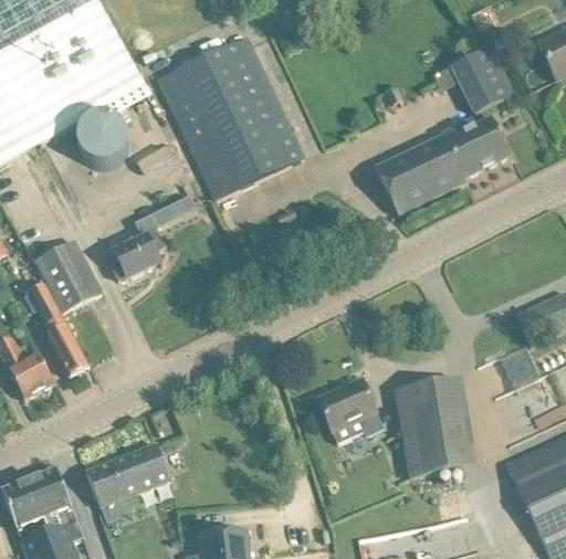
[(0,0),(0,166),(146,85),(97,0),(0,0)]
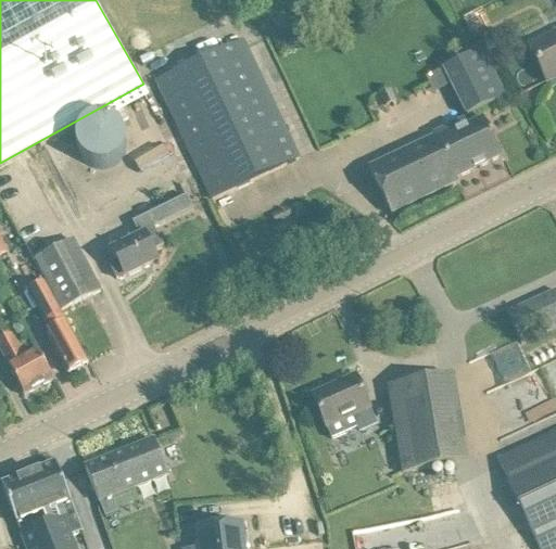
[(555,27),(529,41),(538,58),(546,77),(555,72),(555,27)]
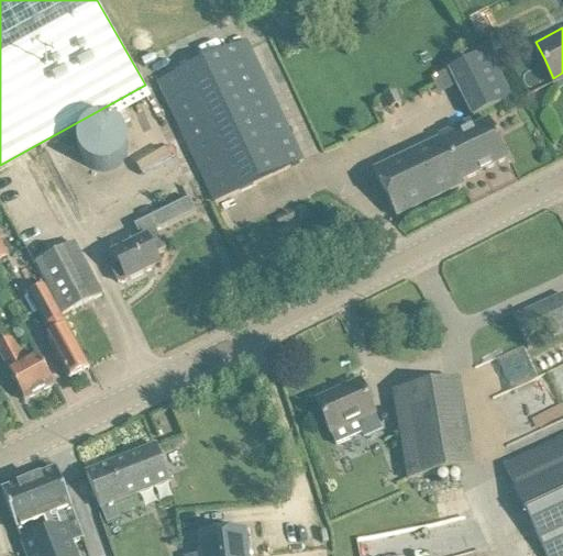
[(158,76),(216,196),(302,155),(245,35),(158,76)]
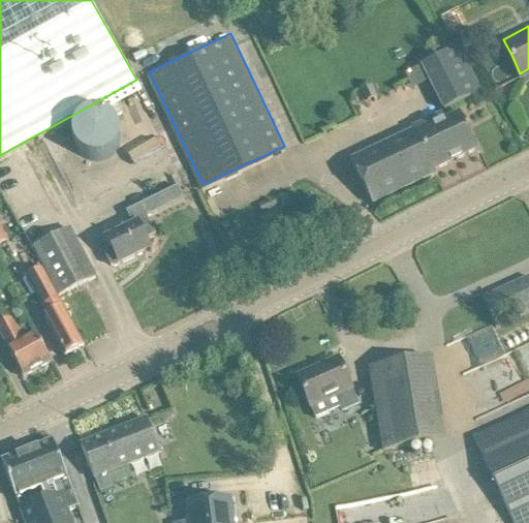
[(428,77),(443,105),(481,87),(460,42),(406,69),(414,84),(428,77)]
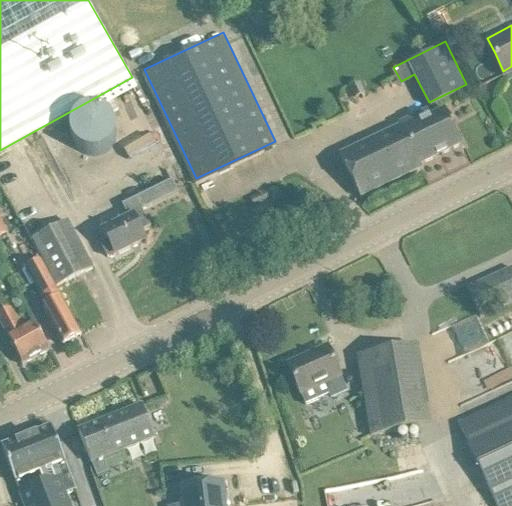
[(462,140),(454,122),(445,105),(431,112),(427,104),(399,118),(400,121),(399,121),(340,150),(361,193),(422,164),(420,160),(462,140)]
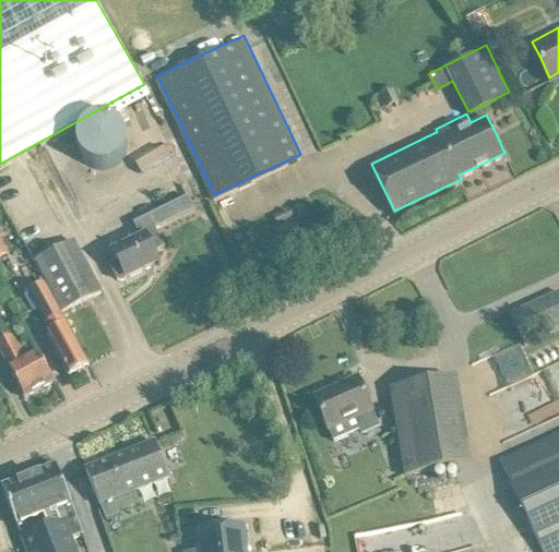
[(113,260),(111,263),(117,275),(121,276),(127,273),(158,258),(154,248),(165,242),(155,225),(194,205),(188,191),(134,218),(141,232),(114,247),(119,256),(113,260)]
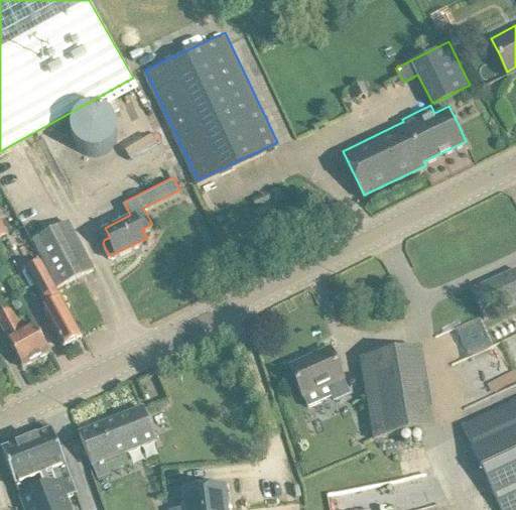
[(252,194),(257,205),(272,198),(267,186),(252,194)]
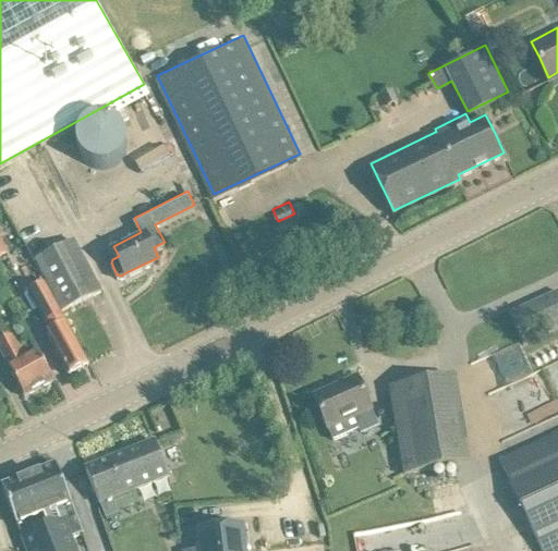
[(100,286),(91,267),(75,236),(36,256),(62,306),(100,286)]
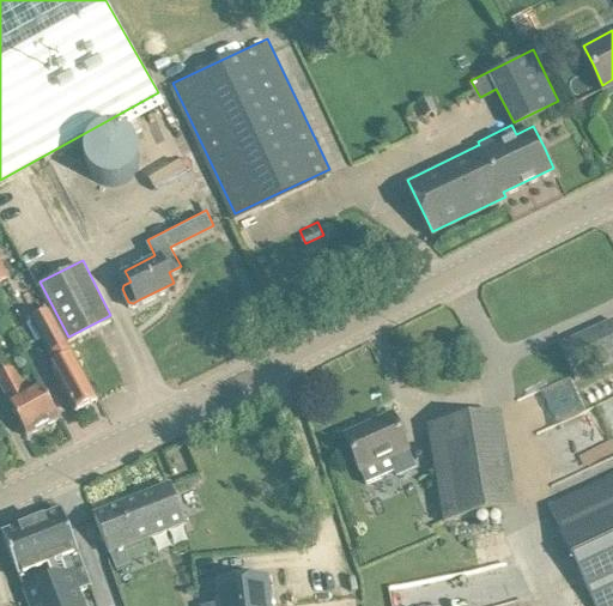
[(97,397),(85,375),(49,308),(26,320),(36,338),(40,335),(54,361),(50,362),(76,407),(97,397)]
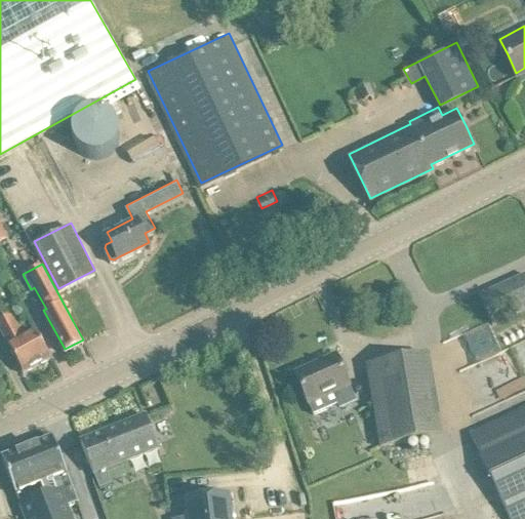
[(524,305),(524,270),(479,291),(492,320),(524,305)]
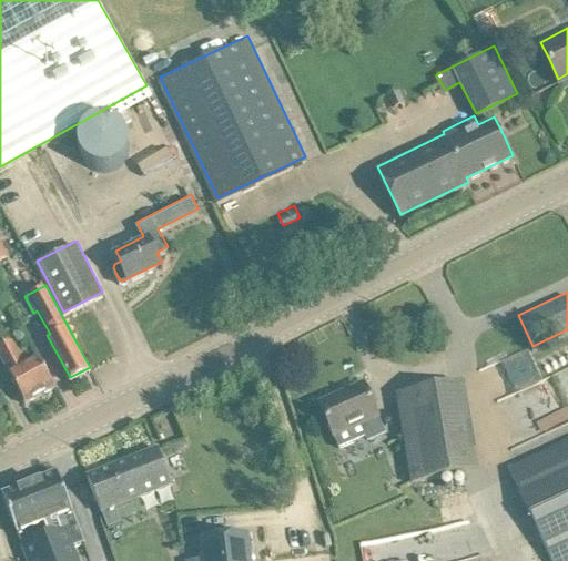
[(54,384),(43,364),(38,354),(24,360),(11,335),(0,340),(0,355),(14,379),(24,399),(54,384)]
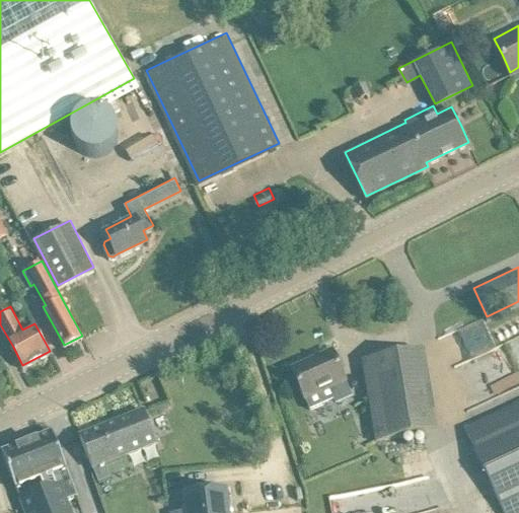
[(332,349),(292,367),(300,385),(304,394),(310,407),(337,394),(339,399),(353,393),(347,379),(341,367),(332,349)]
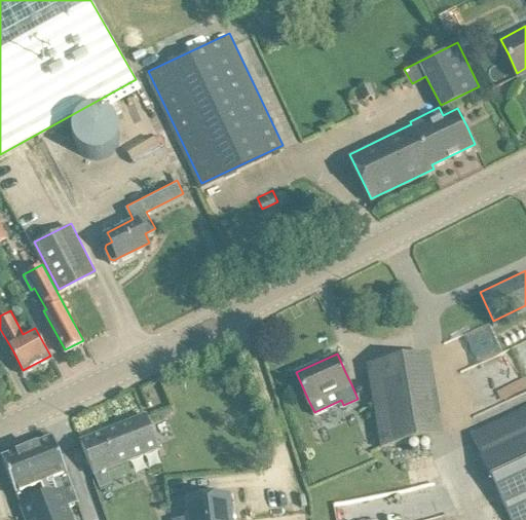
[(525,403),(520,407),(470,431),(512,519),(522,519),(525,518),(525,403)]
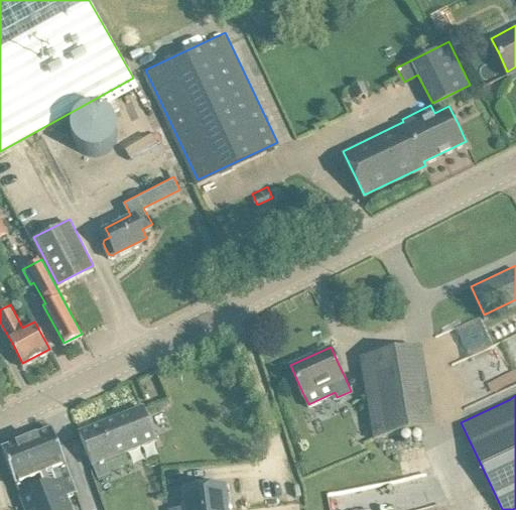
[(143,404),(79,429),(92,463),(93,462),(98,476),(109,471),(104,458),(156,436),(150,423),(143,404)]
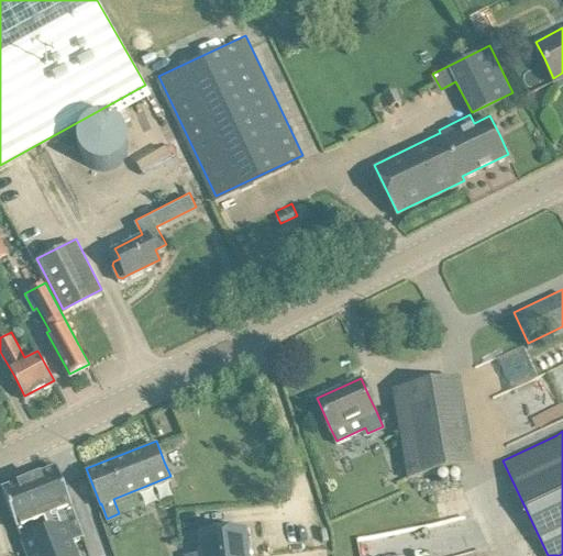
[(56,464),(1,486),(10,506),(18,525),(30,555),(79,555),(70,534),(81,530),(72,503),(64,485),(56,464)]
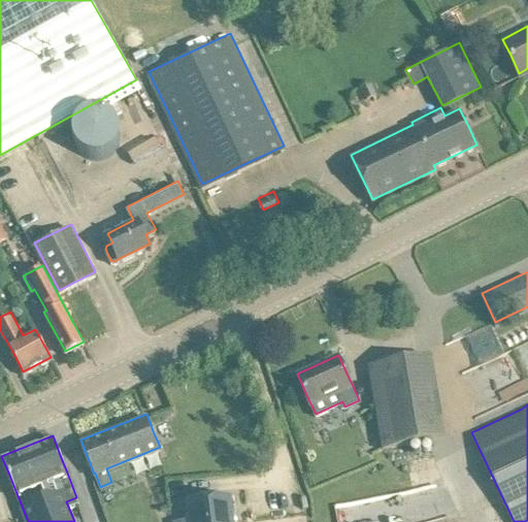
[(234,521),(232,492),(186,497),(189,521),(234,521)]
